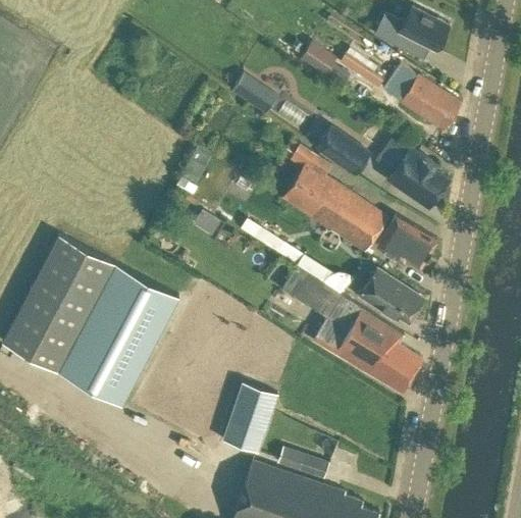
[(436,52),(450,26),(413,7),(399,34),(436,52)]
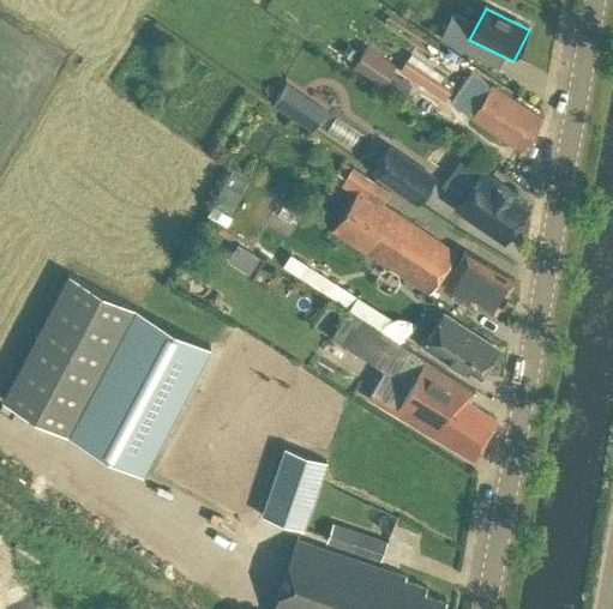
[(397,67),(367,48),(354,70),(383,90),(397,67)]
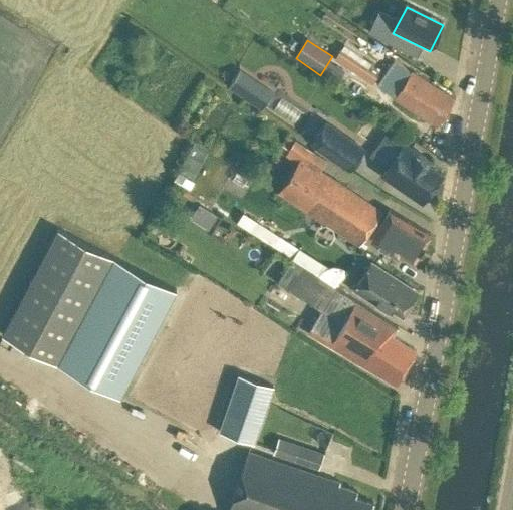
[(341,52),(335,61),(373,86),(378,77),(369,71),(372,65),(344,48),(341,53),(341,52)]
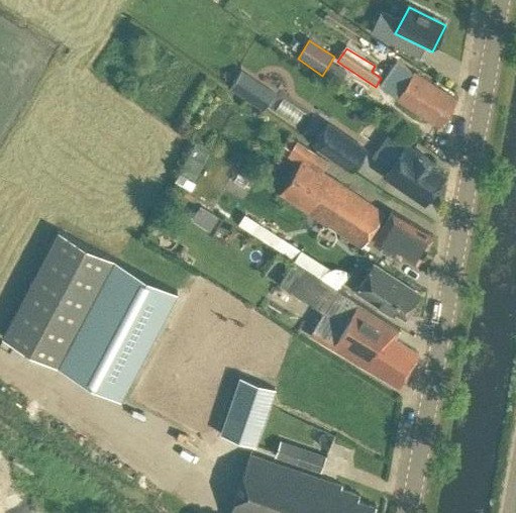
[(230,91),(265,114),(278,95),(243,72),(230,91)]
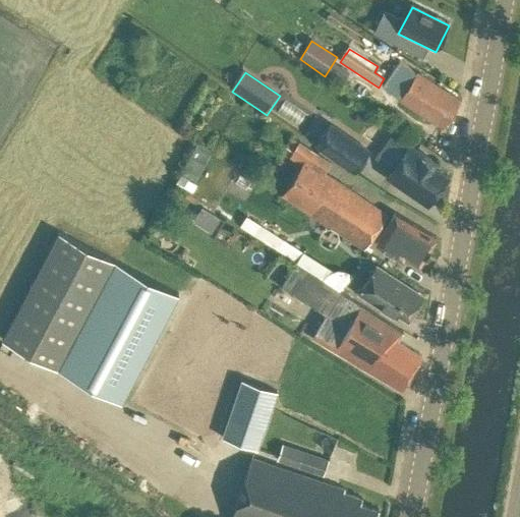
[(444,131),(461,104),(417,75),(400,102),(444,131)]
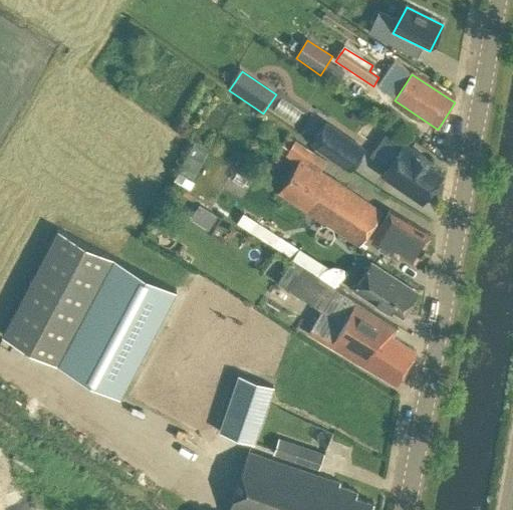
[(366,151),(325,122),(310,146),(350,173),(366,151)]
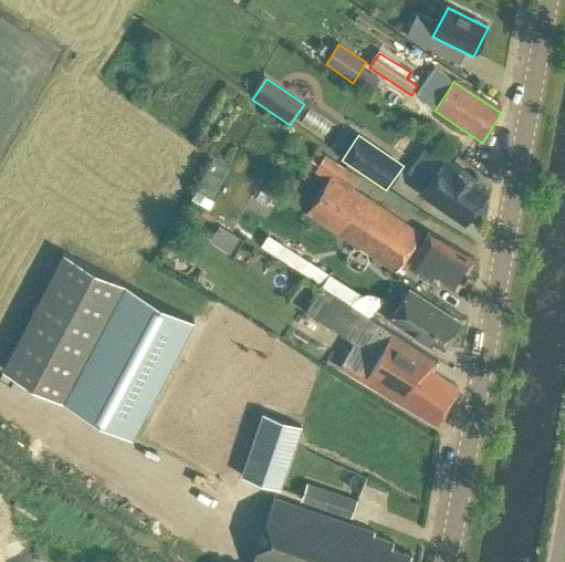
[(397,274),(421,237),(353,191),(361,180),(317,153),(311,163),(318,168),(332,177),(307,216),(397,274)]
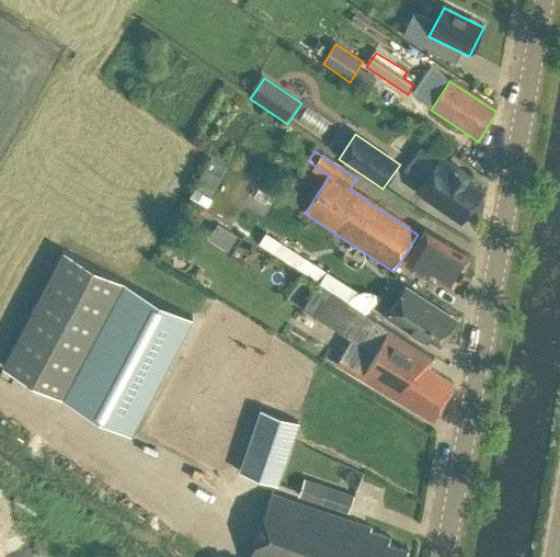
[(420,192),(463,220),(481,193),(466,182),(468,179),(442,160),(420,192)]
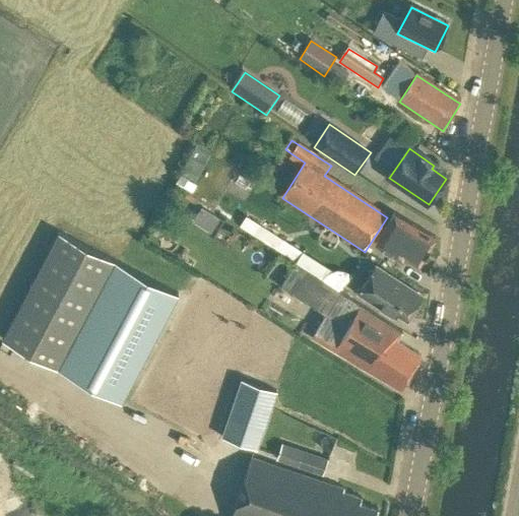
[(405,259),(419,268),(437,241),(395,215),(376,246),(403,262),(405,259)]
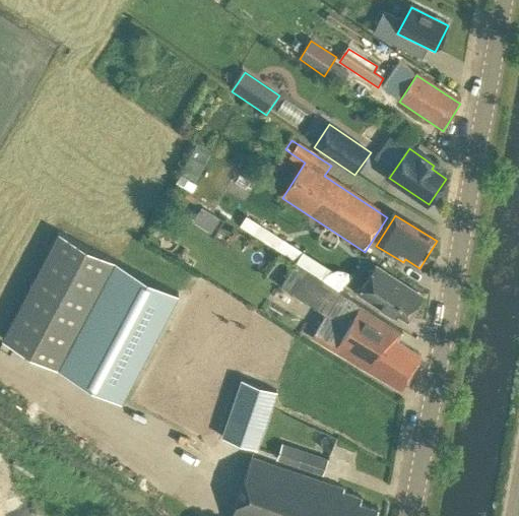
[(302,254),(281,241),(271,234),(266,243),(297,262),(302,254)]
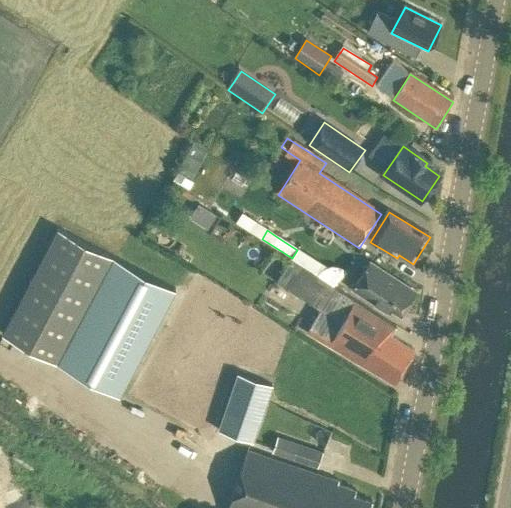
[(56,365),(112,259),(59,231),(3,337),(56,365)]
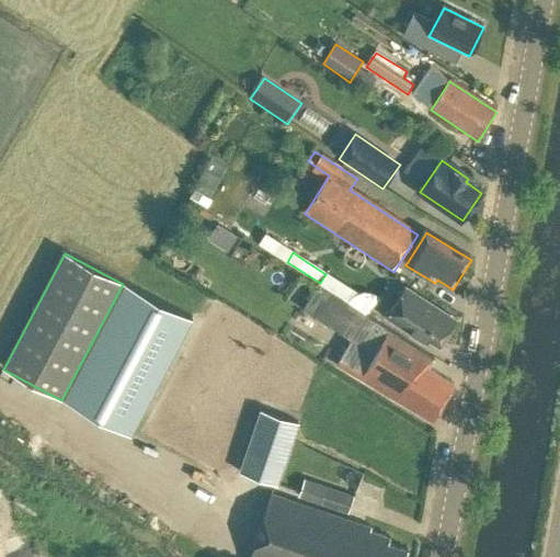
[(193,320),(123,284),(61,400),(132,436),(193,320)]
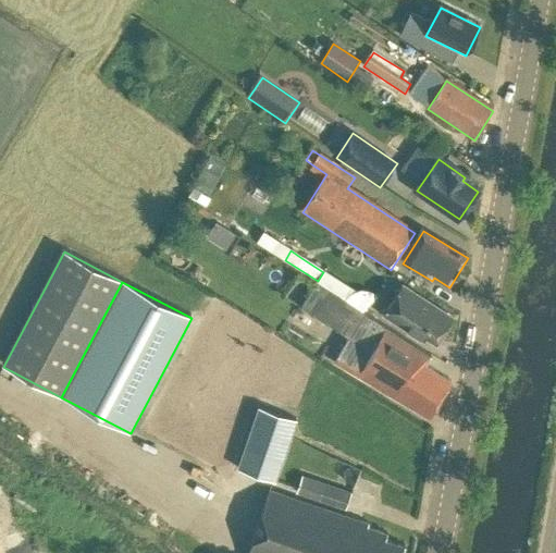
[(433,416),(452,383),(429,370),(429,369),(427,368),(432,358),(317,284),(301,308),(350,340),(344,352),(353,357),(345,369),(430,420),(433,416)]
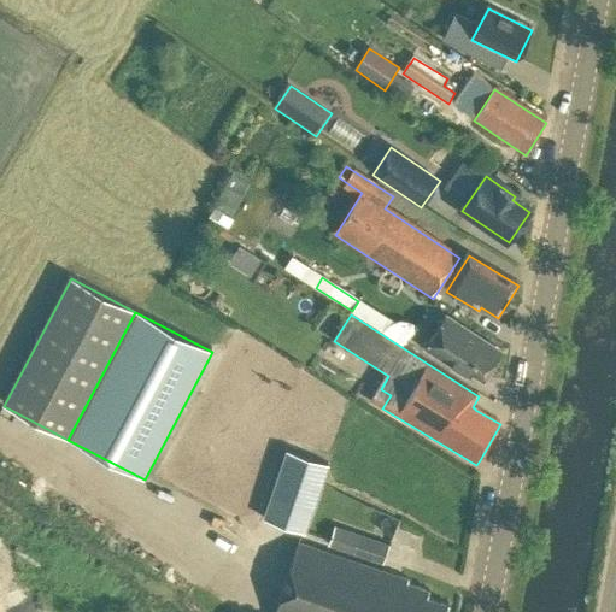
[(503,353),(447,318),(426,351),(464,376),(468,370),(485,381),(503,353)]
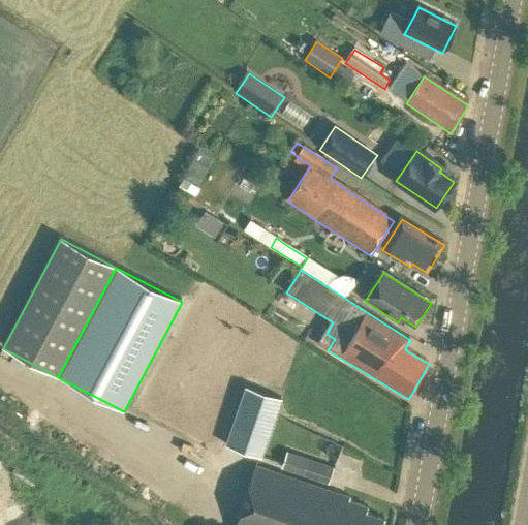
[(247,388),(226,448),(261,459),(282,400),(247,388)]
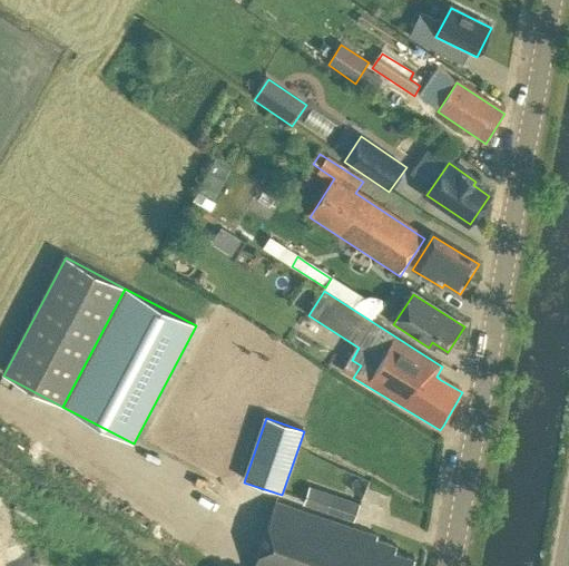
[(353,523),(360,505),(311,488),(304,507),(353,523)]
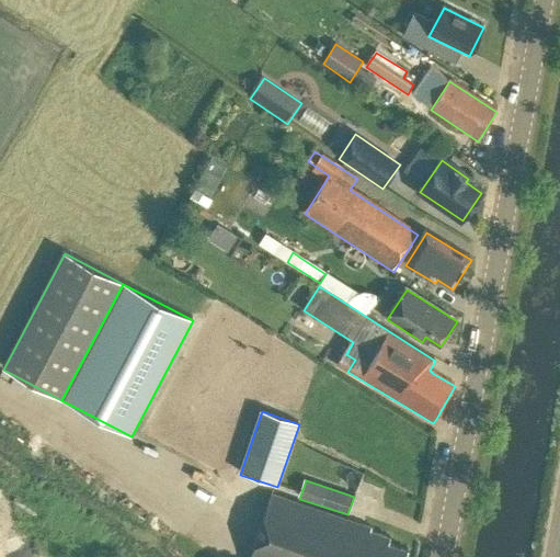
[(407,556),(409,553),(389,545),(391,540),(372,533),(373,530),(272,497),(250,556),(407,556)]
